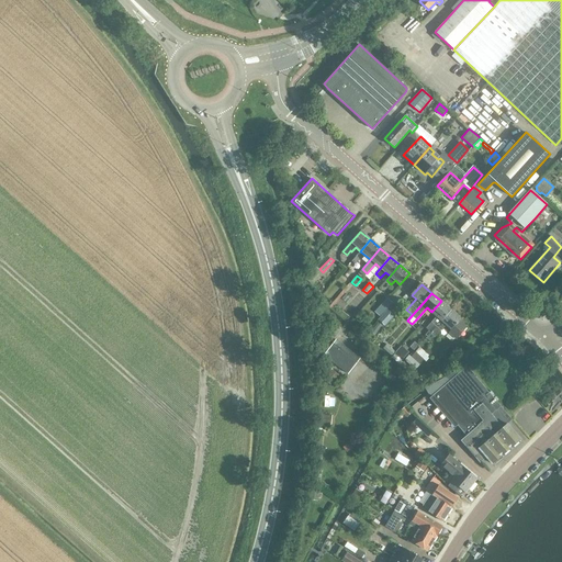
[(346,303),(351,298),(346,294),(341,299),(346,303)]
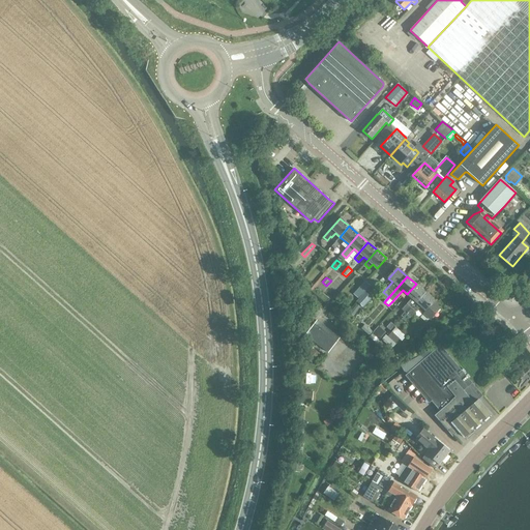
[(359,298),(371,285),(365,281),(354,293),(359,298)]
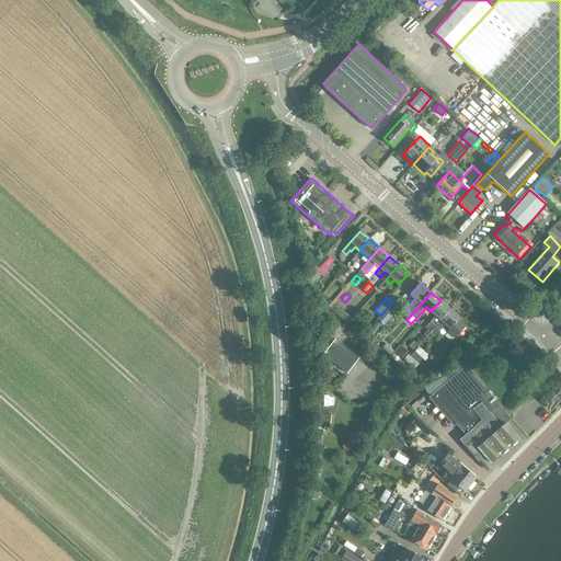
[(450,309),(441,300),(431,311),(435,316),(425,328),(430,332),(425,338),(450,309)]
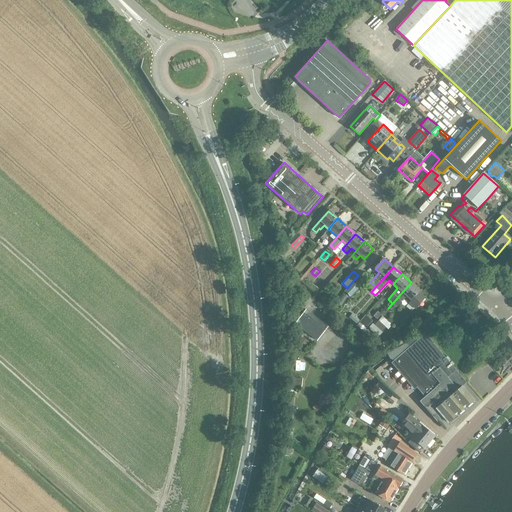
[(351,293),(358,286),(353,282),(347,289),(351,293)]
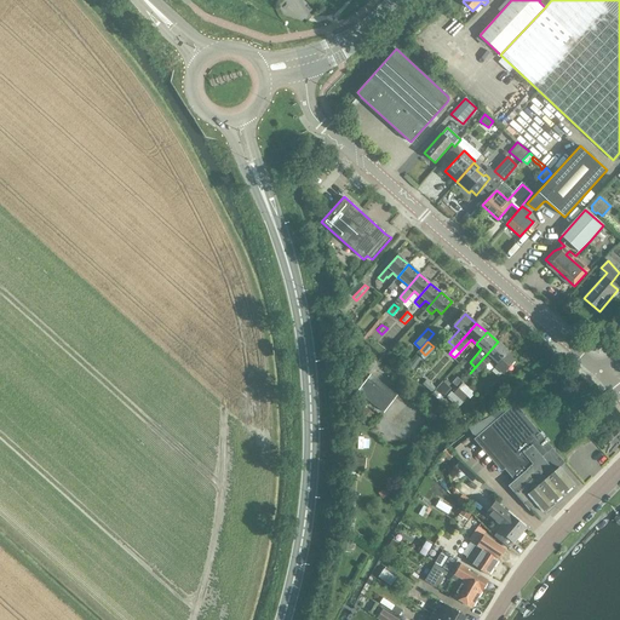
[(509,351),(498,342),(470,373),(475,377),(489,361),(503,373),(515,360),(507,354),(509,351)]
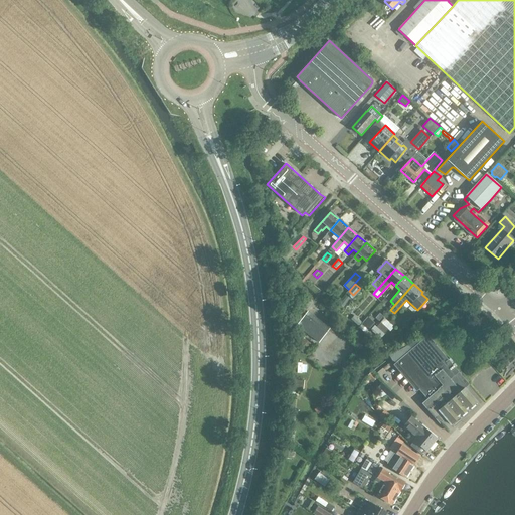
[(343,307),(350,298),(346,296),(340,304),(343,307)]
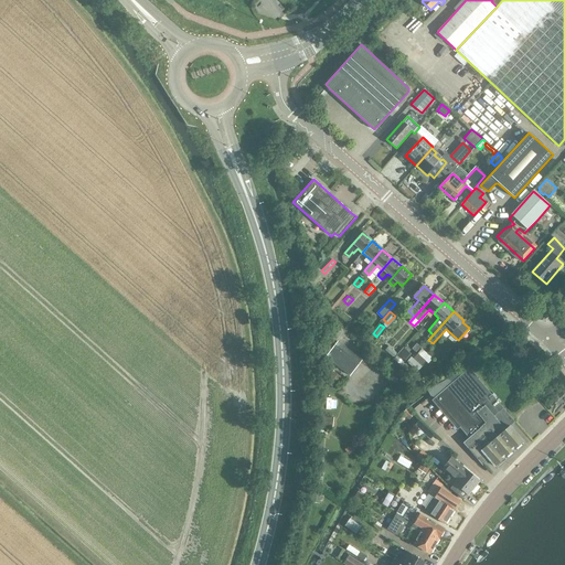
[(350,376),(362,360),(338,341),(326,356),(350,376)]
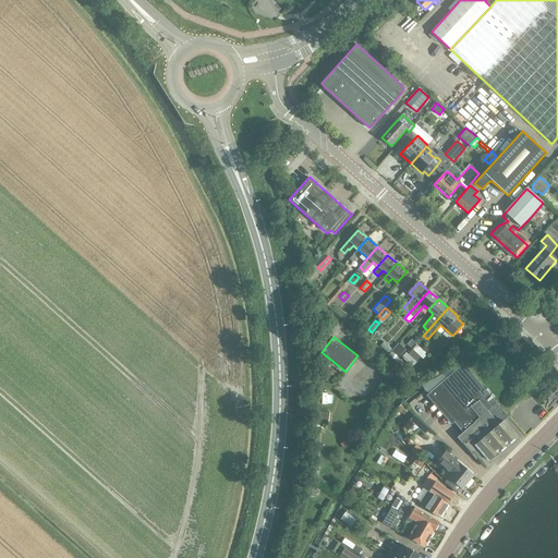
[(389,353),(392,349),(384,341),(380,346),(389,353)]
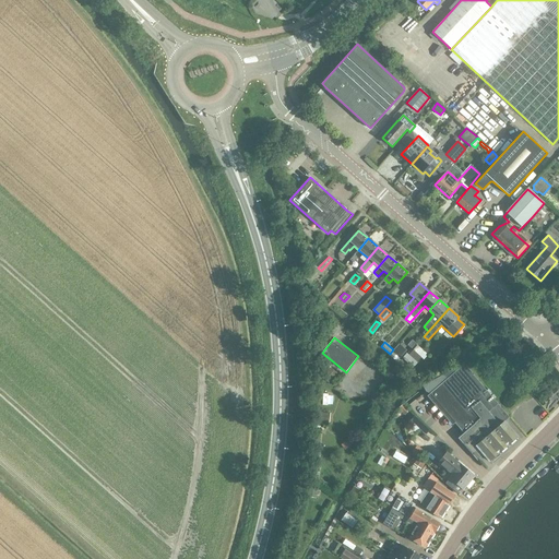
[(403,358),(413,367),(417,363),(420,357),(424,359),(428,355),(417,345),(408,355),(407,353),(403,358)]
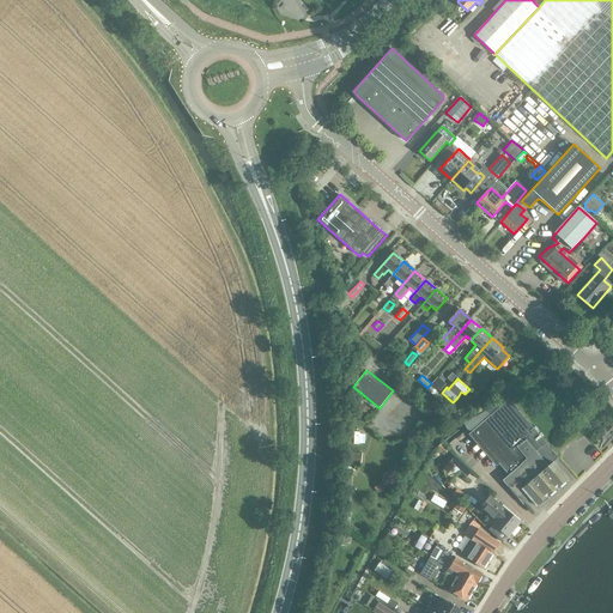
[(436,396),(442,389),(434,382),(428,389),(436,396)]
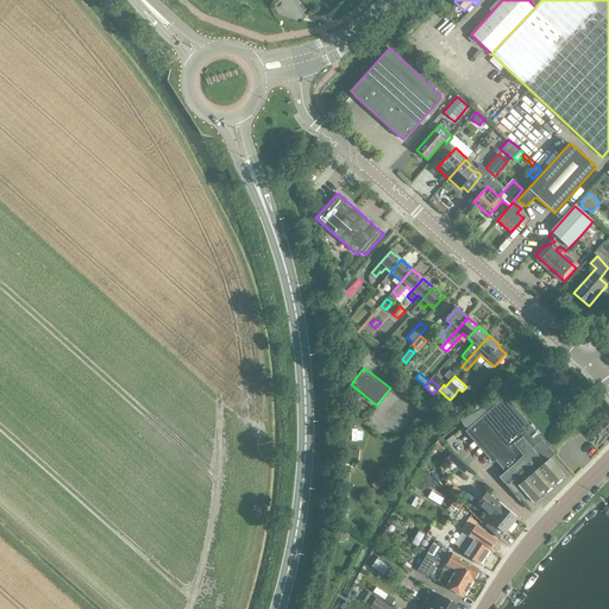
[(542,440),(506,397),(469,429),(475,437),(479,433),(493,447),(488,452),(506,472),(500,478),(520,502),(527,496),(526,496),(518,485),(528,477),(539,468),(545,463),(533,449),(542,440)]
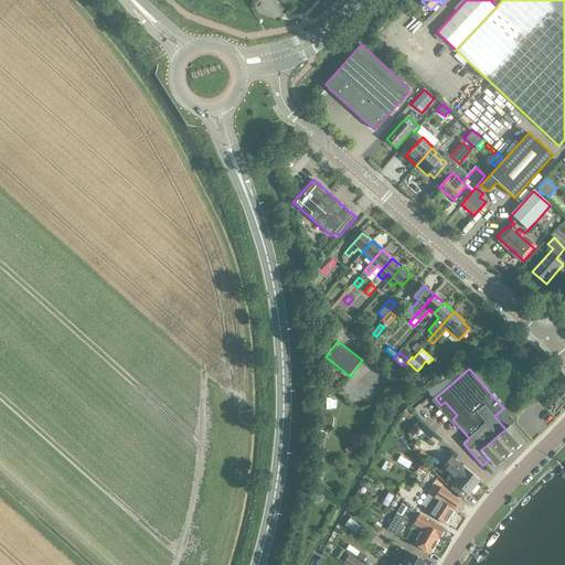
[(447,374),(429,392),(434,397),(452,380),(447,374)]
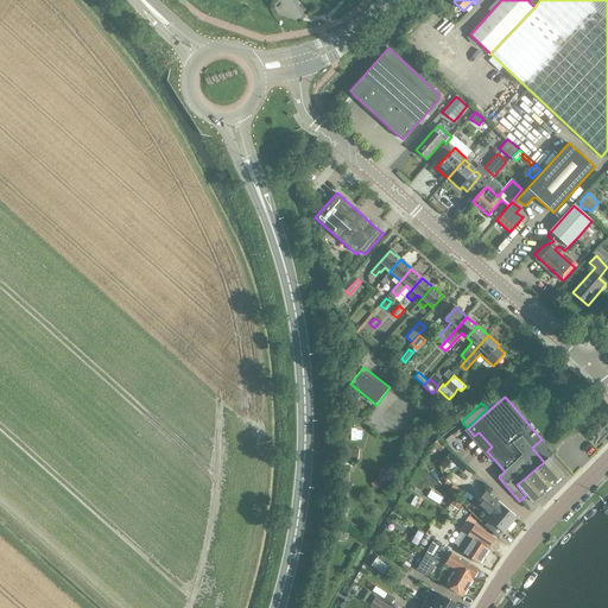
[(532,448),(544,462),(538,467),(553,485),(564,475),(549,458),(553,454),(542,439),(532,448)]
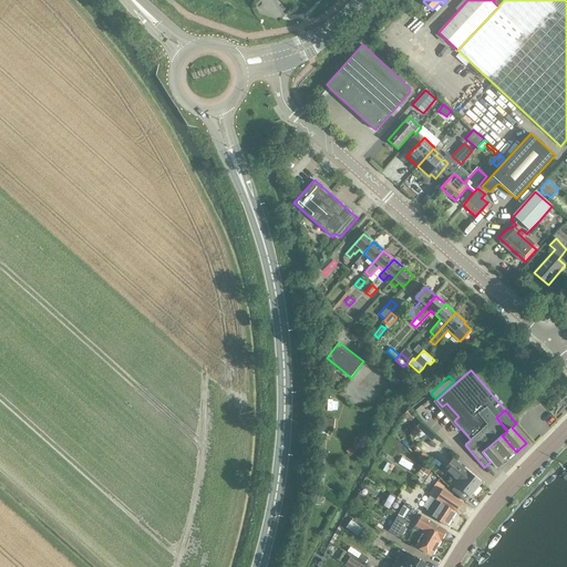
[(411,421),(414,418),(408,411),(404,414),(411,421)]
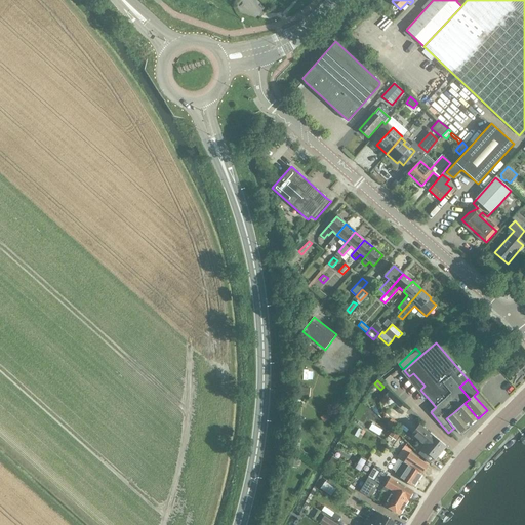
[(400,408),(404,404),(390,391),(386,395),(400,408)]
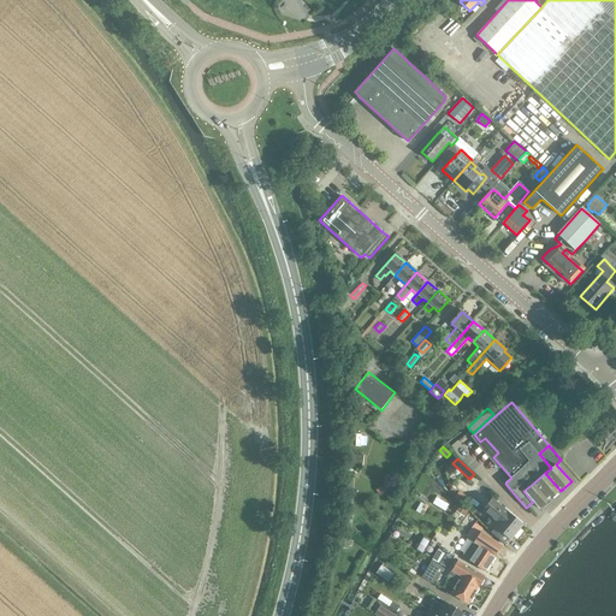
[(545,473),(534,483),(550,499),(561,491),(545,473)]
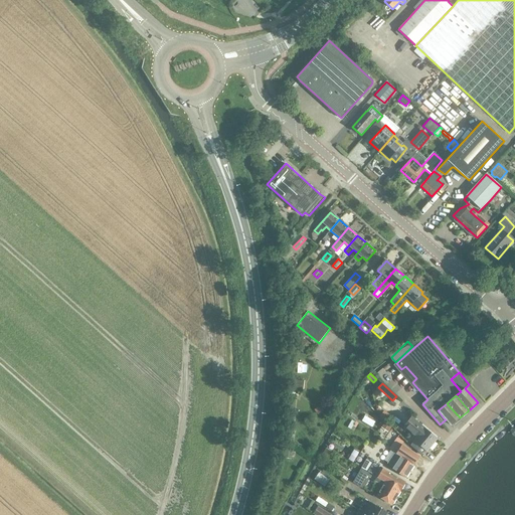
[(445,419),(446,419),(451,425),(460,417),(447,403),(438,410),(445,419)]
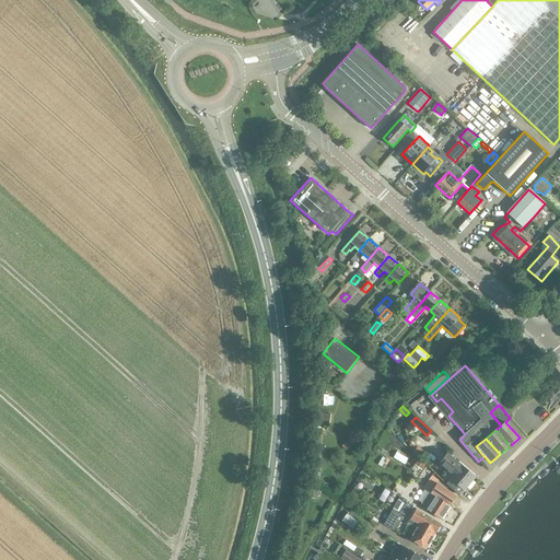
[(346,451),(353,445),(349,440),(341,445),(346,451)]
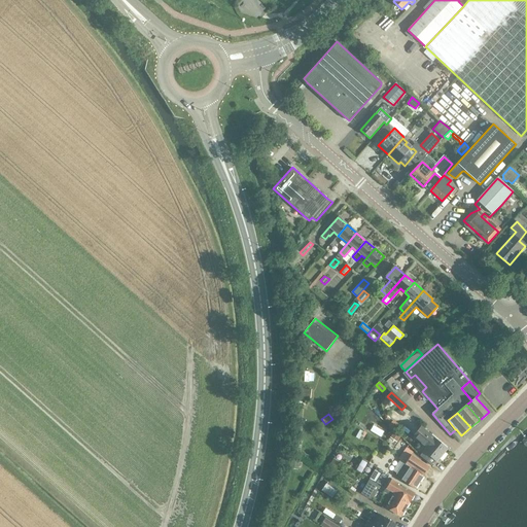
[(381,437),(384,431),(374,425),(370,430),(381,437)]
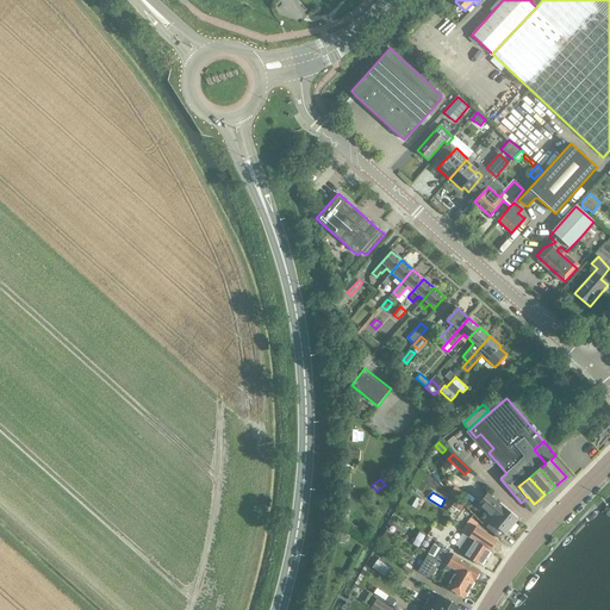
[(493,518),(490,523),(485,528),(495,536),(499,530),(505,535),(517,520),(486,495),(478,505),(493,518)]
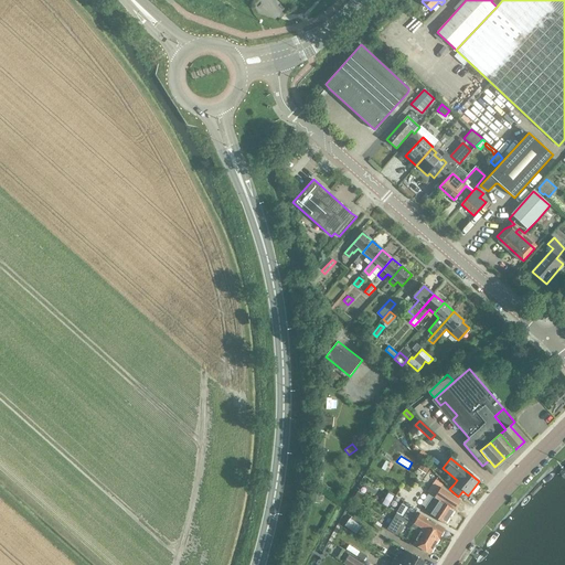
[(388,473),(394,465),(390,462),(386,460),(381,469),(388,473)]
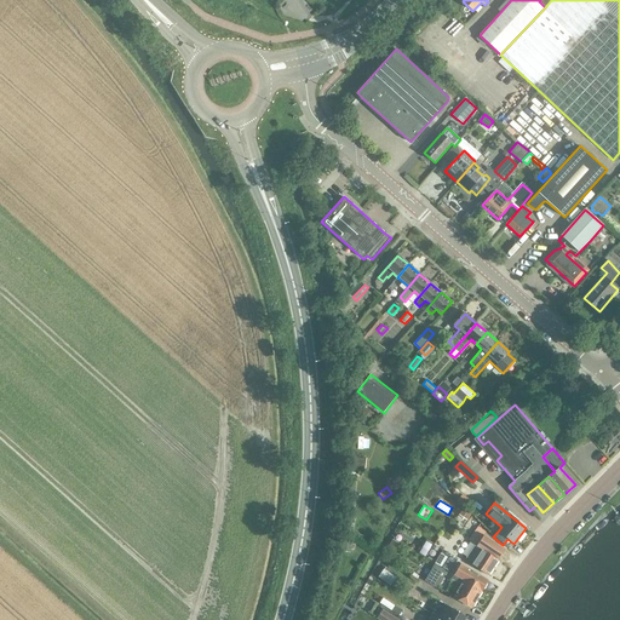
[(468,520),(471,514),(463,507),(459,515),(468,520)]
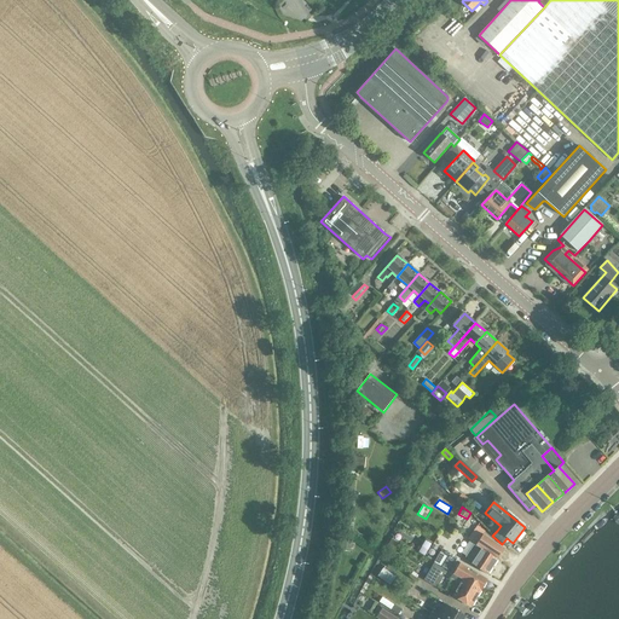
[(490,574),(505,548),(484,534),(486,531),(478,526),(470,538),(479,544),(476,548),(475,547),(468,557),(475,562),(474,565),(490,574)]
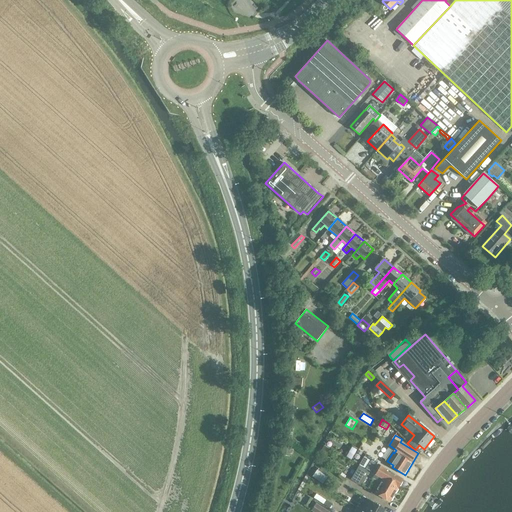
[(331,447),(325,444),(324,445),(320,452),(327,456),(331,449),(330,448),(331,447)]
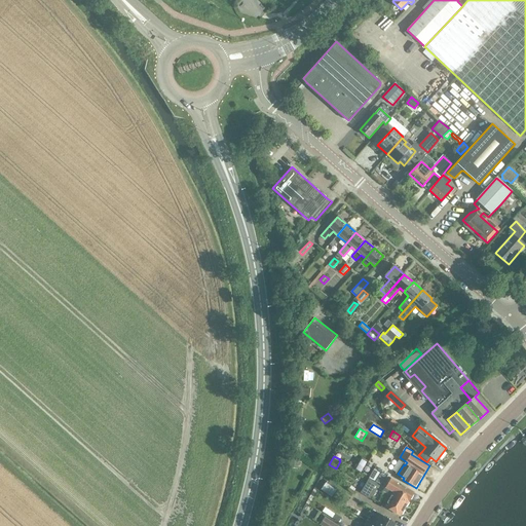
[(362,457),(358,463),(365,467),(369,461),(362,457)]
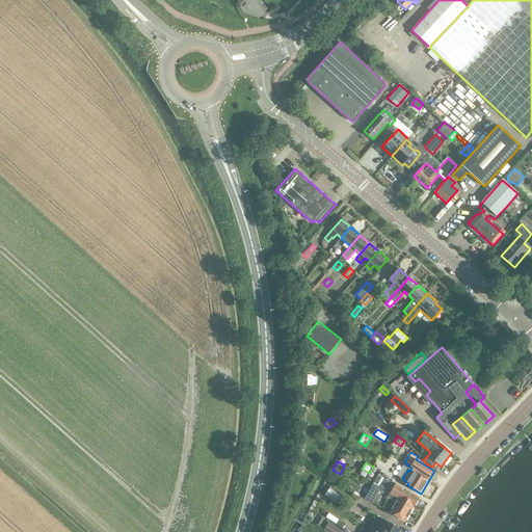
[(369,475),(374,478),(379,472),(373,468),(369,475)]
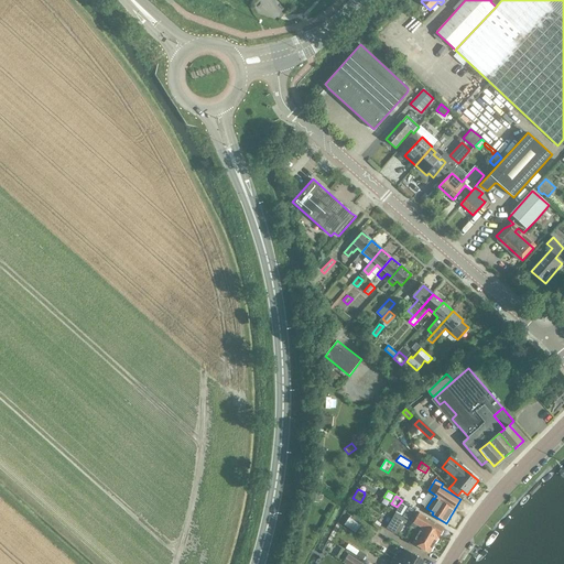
[(401,502),(396,512),(404,518),(409,521),(413,523),(416,525),(418,524),(440,537),(445,528),(419,512),(401,502)]
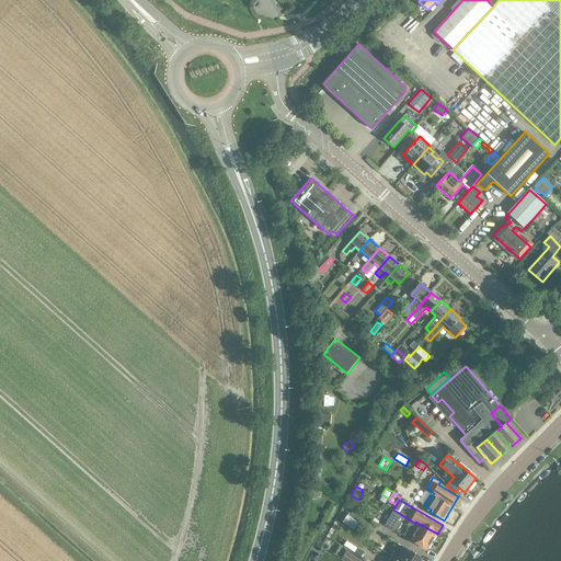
[(402,515),(393,510),(385,525),(397,533),(402,523),(408,526),(409,524),(416,528),(412,536),(408,534),(405,538),(410,540),(409,540),(427,551),(436,535),(436,536),(437,534),(415,522),(414,523),(411,521),(407,518),(402,515)]
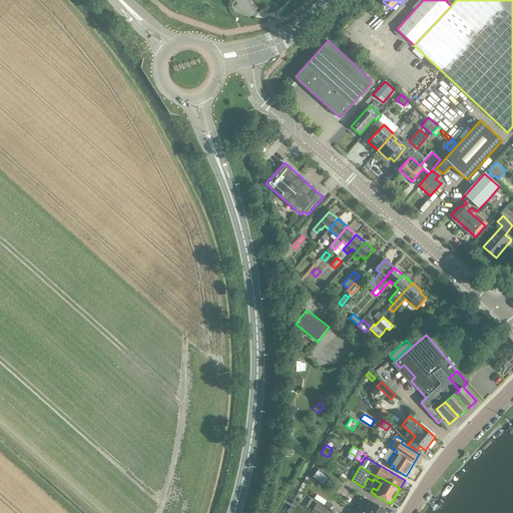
[(324,484),(328,478),(328,477),(329,475),(320,469),(319,471),(318,470),(313,477),(324,484)]
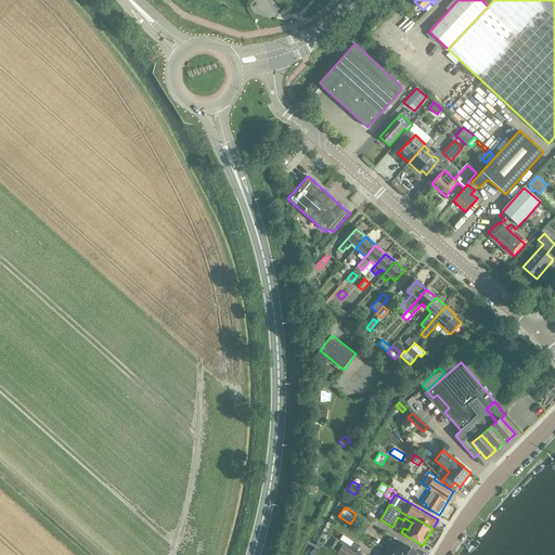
[(361,546),(343,534),(340,540),(359,552),(361,546)]
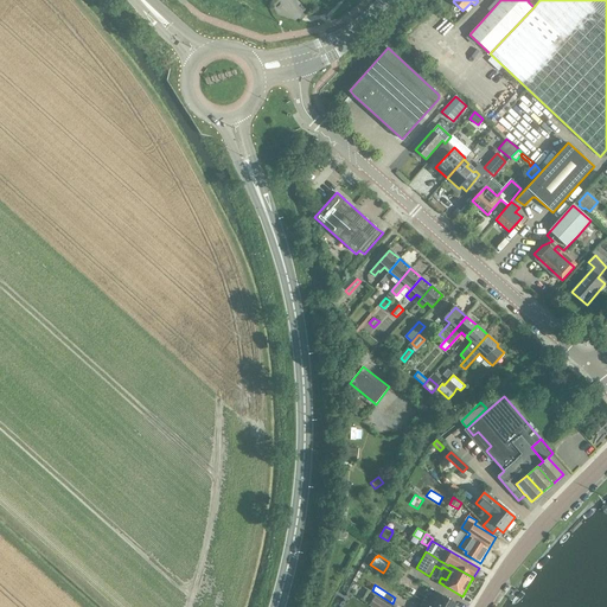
[(430,590),(423,602),(430,606),(455,606),(458,605),(430,590)]
